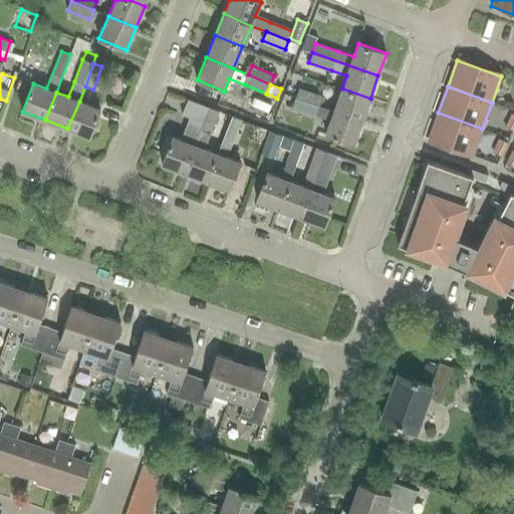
[(296,97),(319,105),(322,96),(299,88),(296,97)]
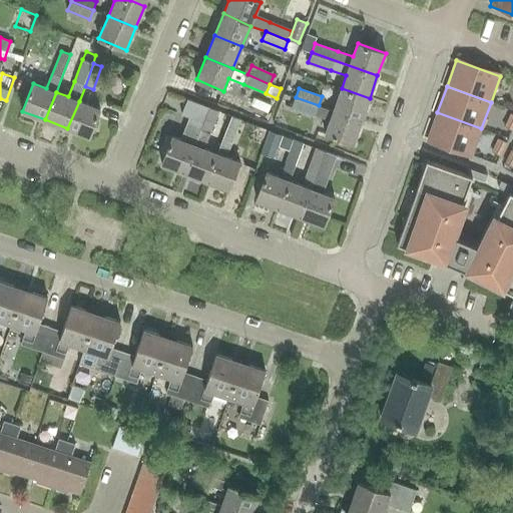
[(362,120),(370,98),(342,88),(334,110),(362,120)]
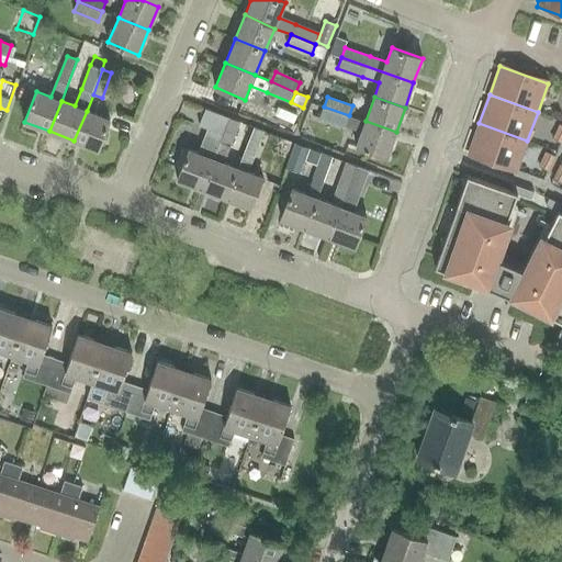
[(345,126),(349,115),(324,107),(321,117),(345,126)]
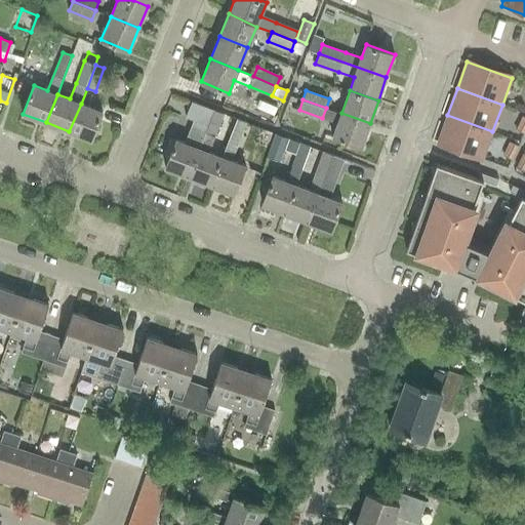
[(103,112),(81,104),(69,131),(91,139),(103,112)]
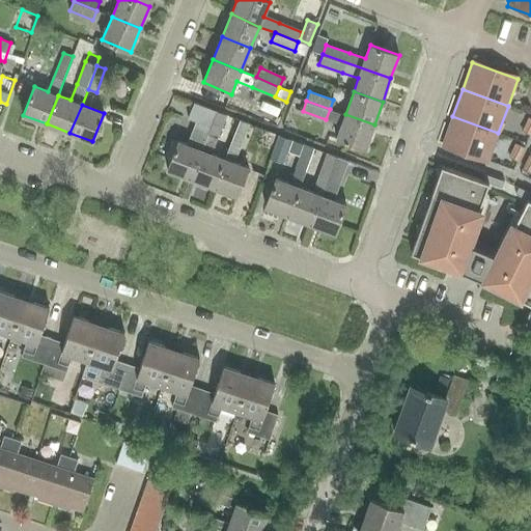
[(218,138),(227,115),(217,111),(207,134),(218,138)]
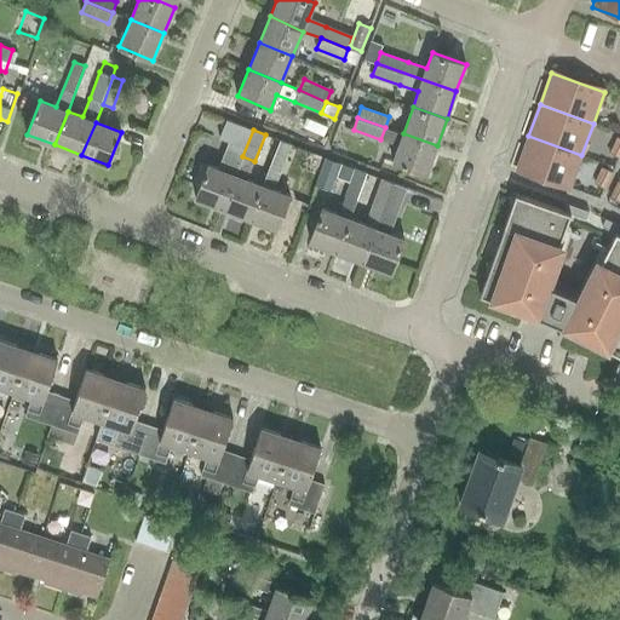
[(428,173),(437,145),(403,133),(394,162),(428,173)]
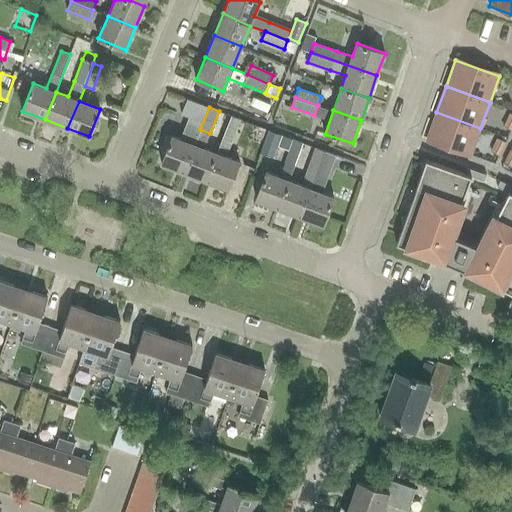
[(480,128),(436,112),(427,139),(471,155),(480,128)]
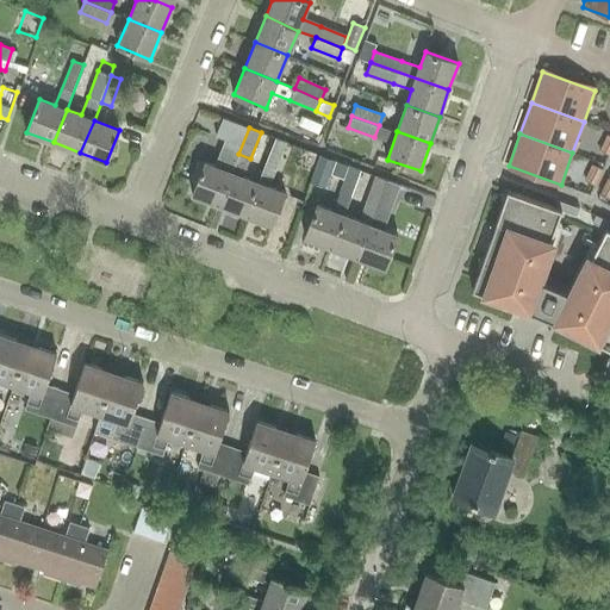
[(275,137),(259,182),(246,216),(273,225),(286,192),(269,186),(277,168),(286,142),(275,137)]
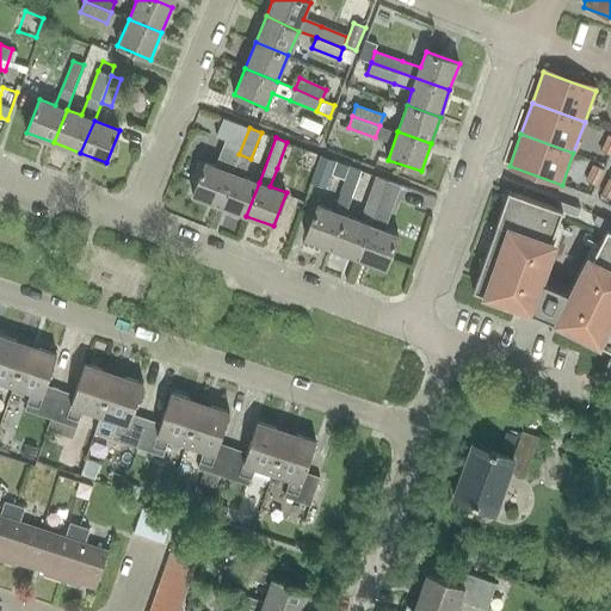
[(220,205),(246,216),(259,183),(242,177),(251,159),(239,154),(233,172),(220,205)]
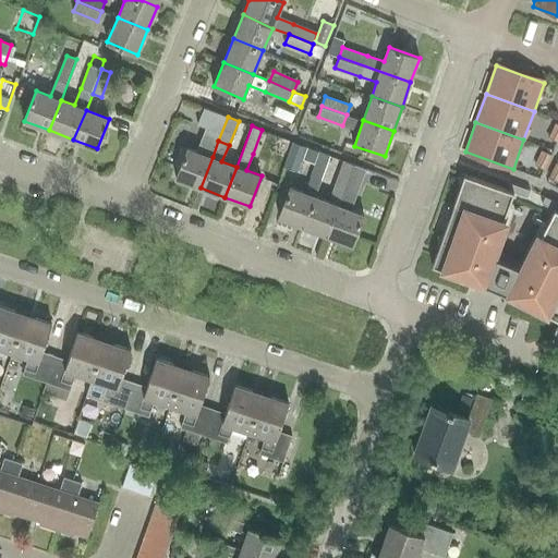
[(298,172),(306,147),(293,142),(284,167),(298,172)]
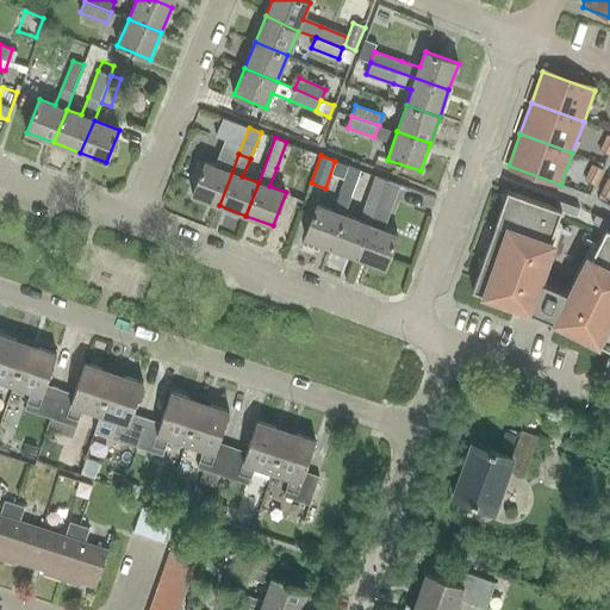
[(219,205),(232,172),(205,162),(192,195),(219,205)]
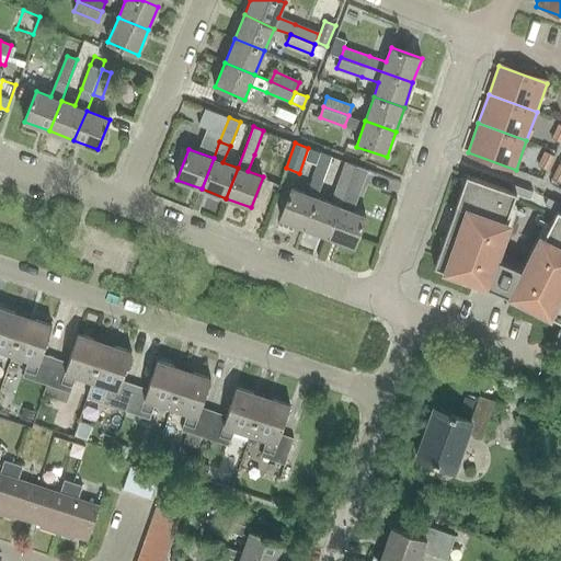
[(538,165),(547,170),(553,156),(546,151),(538,165)]
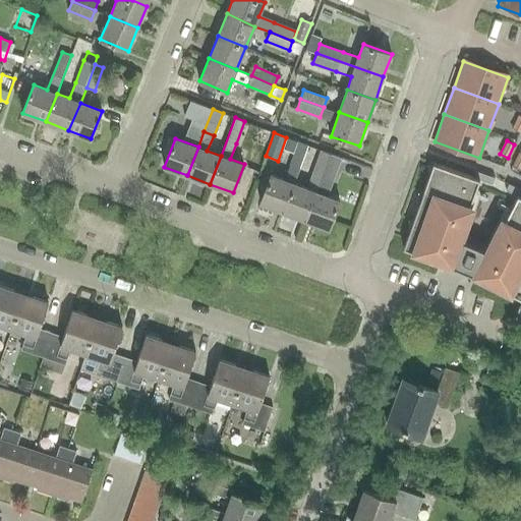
[(283,212),(294,183),(300,168),(308,146),(299,141),(290,165),(291,165),(285,180),(271,174),(261,203),(283,212)]
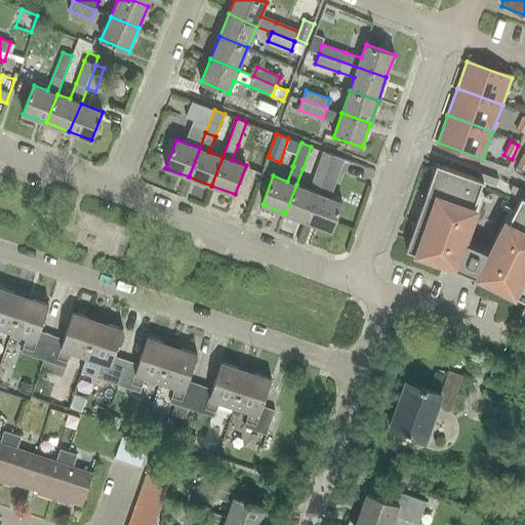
[(310,190),(296,185),(286,213),(309,221),(333,155),(324,151),(310,190)]
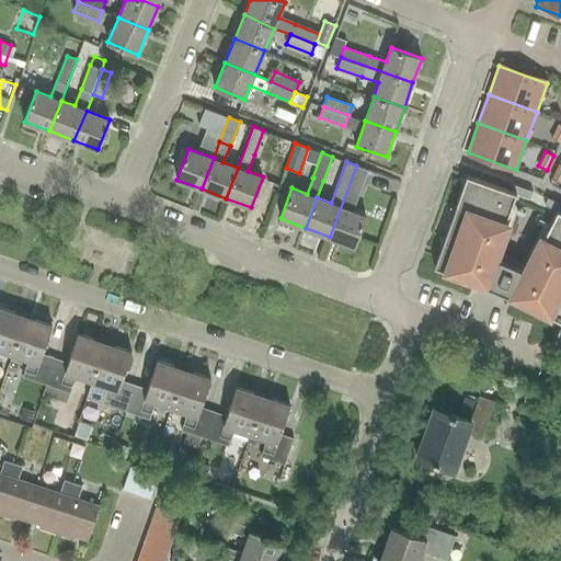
[(367,170),(356,165),(330,237),(354,247),(366,216),(352,210),(367,170)]
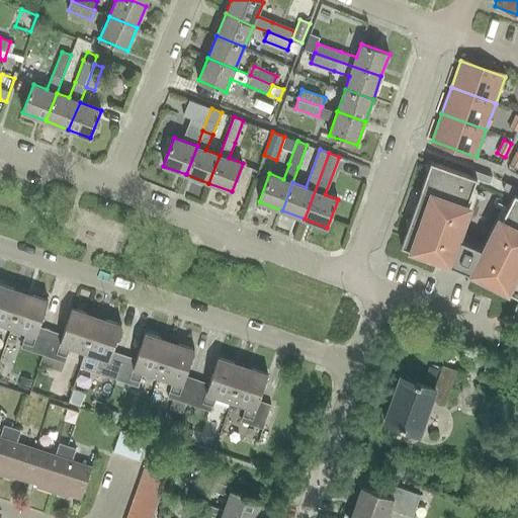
[(416,204),(402,247),(437,259),(447,263),(475,274),(517,296),(517,295),(517,188),(506,182),(503,188),(515,194),(501,222),(488,248),(456,238),(462,221),(477,178),(490,183),(492,176),(472,169),(470,176),(431,162),(416,204)]
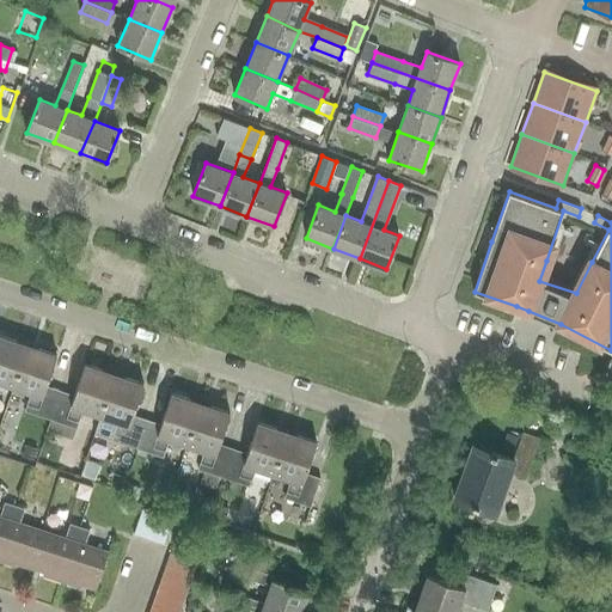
[(0,381),(13,386),(28,346),(0,335),(0,381)]
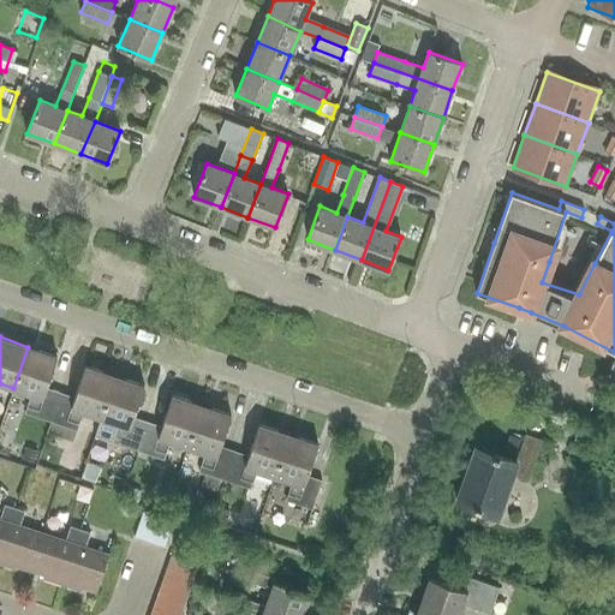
[(28,347),(13,388),(31,394),(25,412),(51,422),(61,393),(47,388),(58,357),(28,347)]
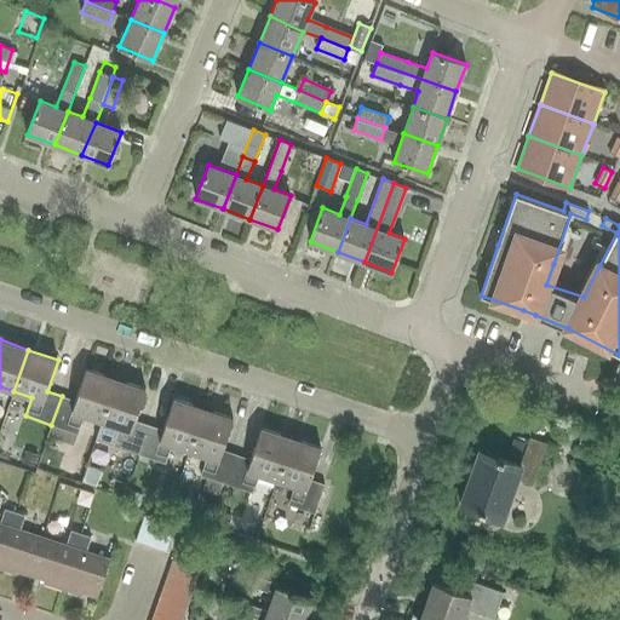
[(62,396),(51,425),(78,434),(84,415),(102,422),(115,379),(86,369),(75,400),(62,396)]
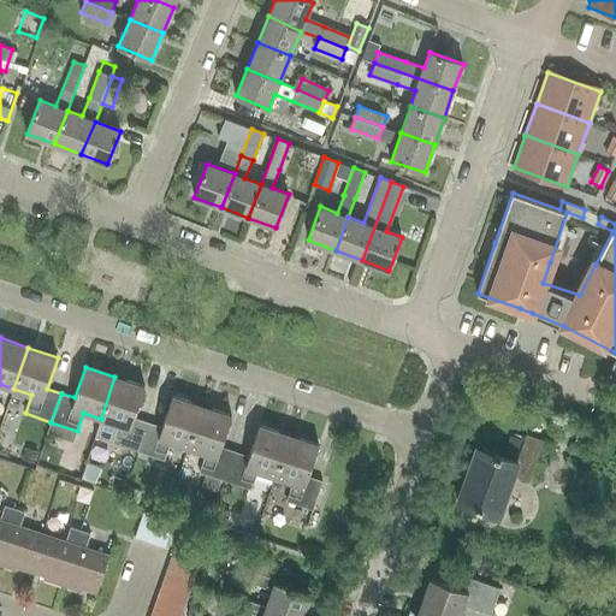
[(101,419),(95,437),(112,443),(138,451),(148,422),(134,418),(144,386),(114,377),(101,419)]
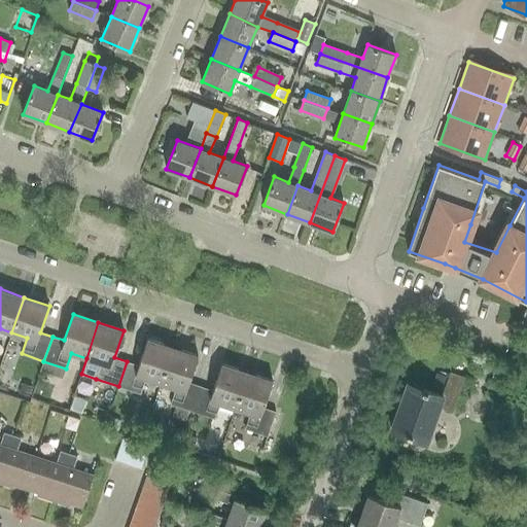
[(127,361),(118,386),(141,393),(146,378),(161,383),(173,347),(147,339),(139,365),(127,361)]
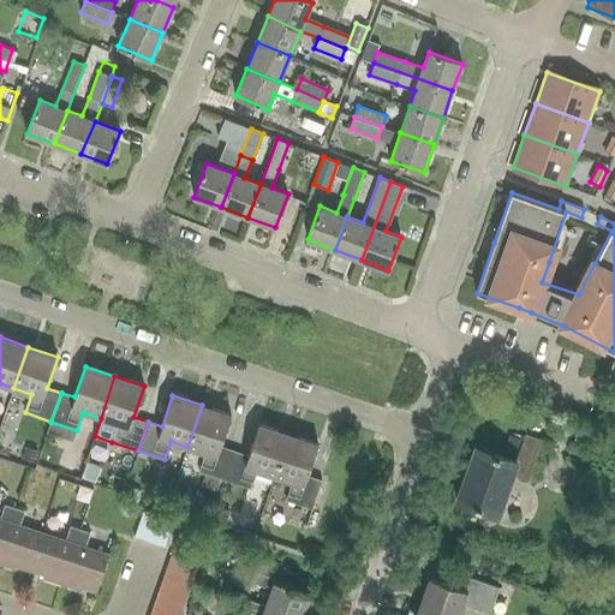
[(202,405),(187,447),(206,453),(199,471),(206,473),(202,487),(216,491),(221,478),(225,479),(234,451),(221,446),(231,416),(202,405)]
